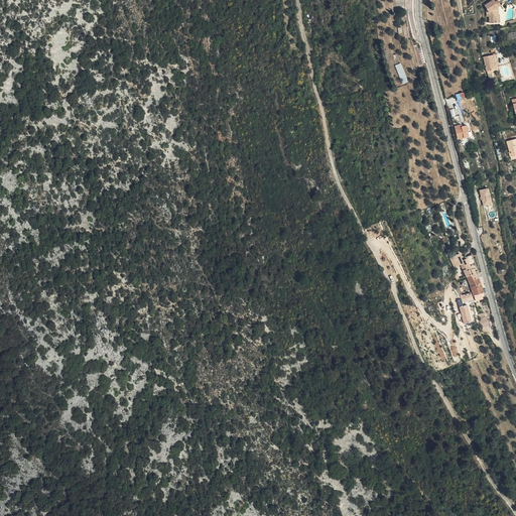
[(392,0),(394,5),(395,9),(402,9),(402,0),(392,0)]
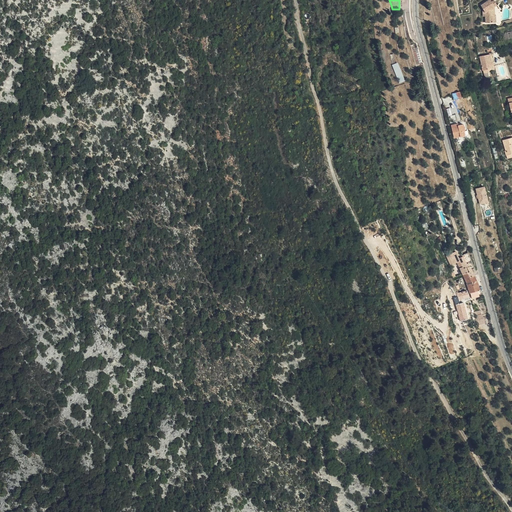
[(485,0),(479,4),(480,7),(483,12),(483,16),(484,22),(491,22),(491,15),(489,15),(488,8),(492,6),(495,4),(492,0),(485,0)]
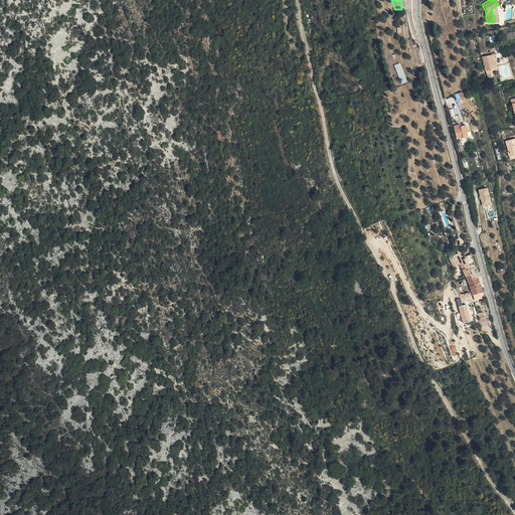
[(487,70),(491,69),(497,68),(496,60),(495,60),(493,55),(483,57),(486,70),(487,70)]
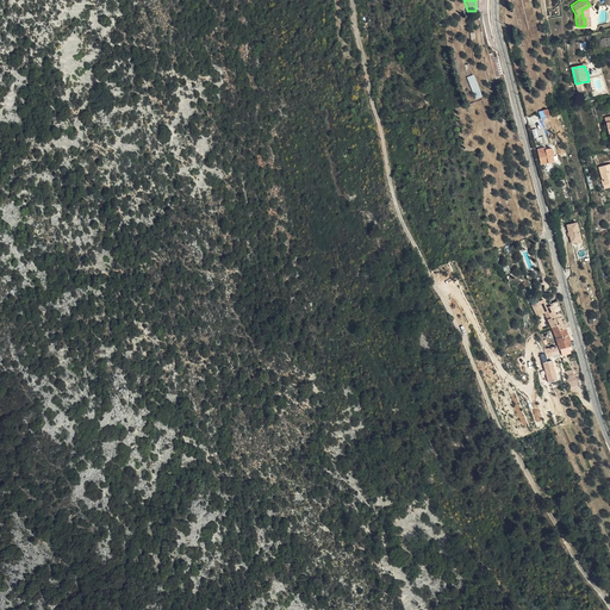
[(475,74),(468,76),(474,99),(481,97),(475,74)]
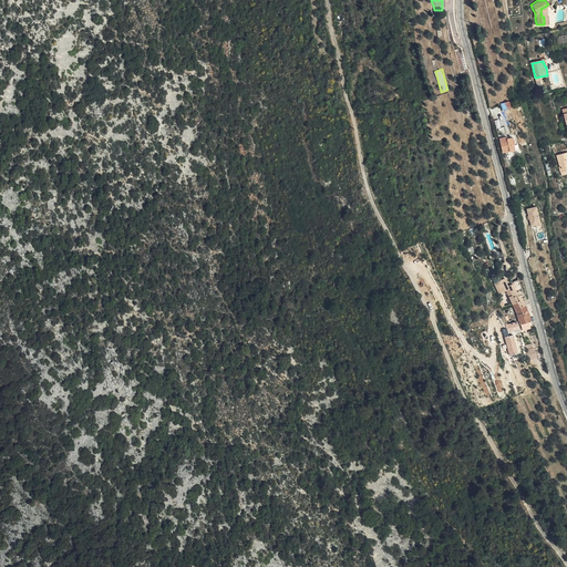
[(506,136),(504,136),(501,137),(504,151),(515,148),(514,143),(516,143),(515,136),(509,137),(506,137),(506,136)]
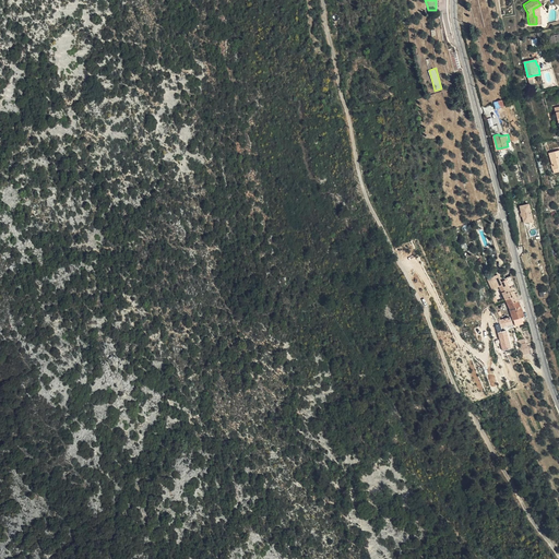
[(552,169),(558,168),(558,167),(558,150),(549,153),(552,165),(551,165),(552,169)]
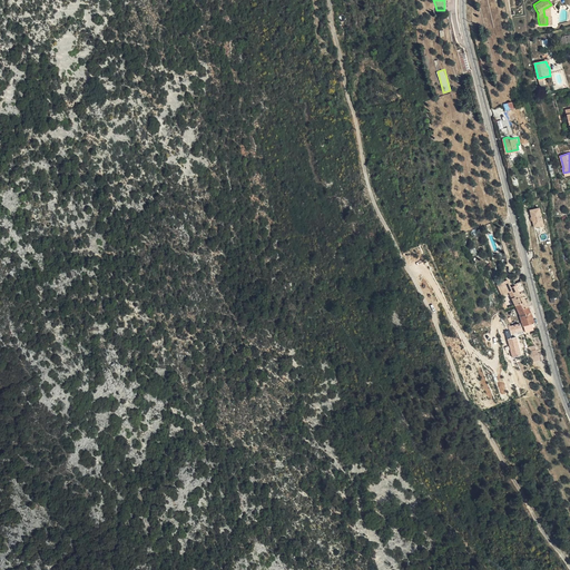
[(541,208),(530,209),(533,228),(543,227),(541,208)]
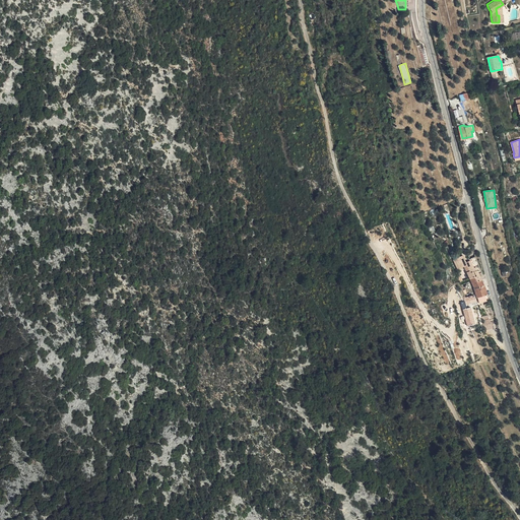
[(465,263),(467,270),(474,267),(475,267),(475,265),(478,263),(475,254),(469,257),(470,259),(466,260),(463,253),(454,257),(458,266),(465,263)]
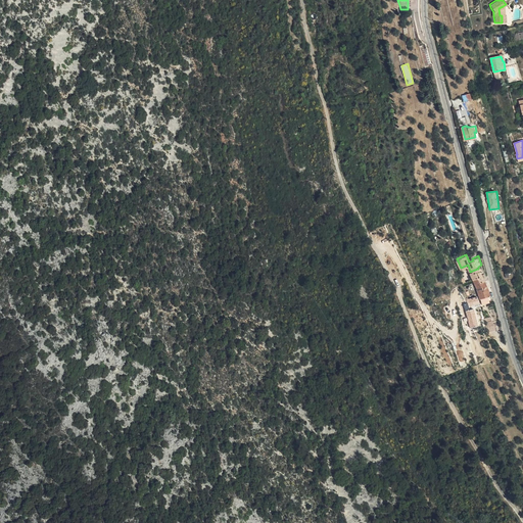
[(477,269),(470,272),(476,284),(484,280),(480,270),(479,271),(478,271),(477,269)]
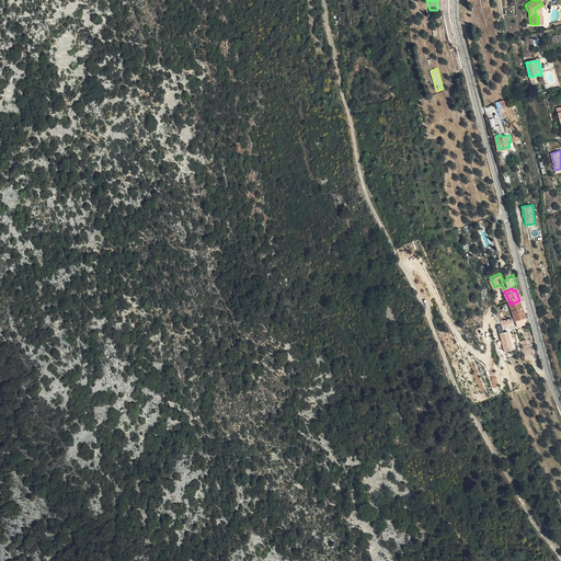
[(519,300),(511,305),(513,310),(522,307),(519,300)]
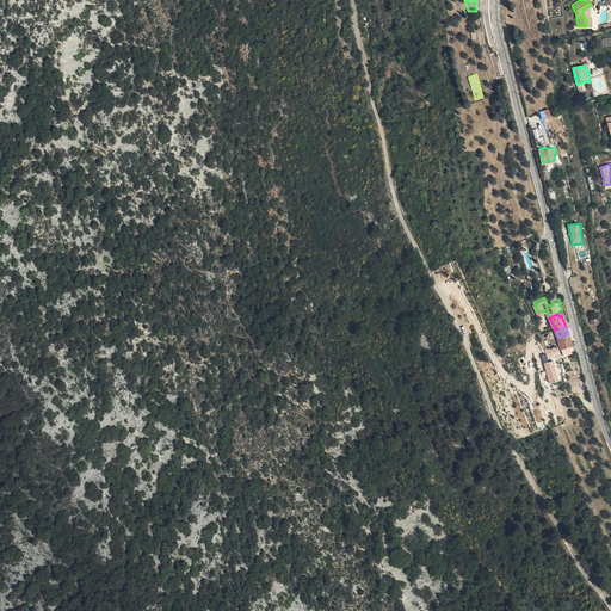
[(568,352),(572,351),(571,350),(574,349),(568,334),(559,338),(562,347),(565,353),(568,352)]
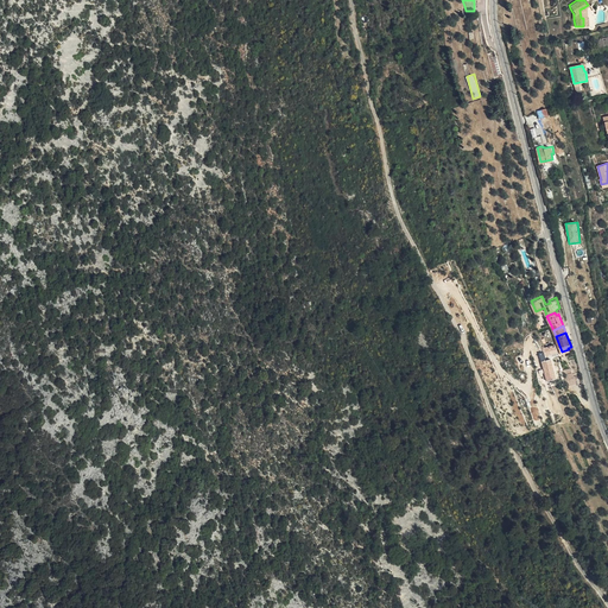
[(556,347),(555,343),(552,344),(552,348),(549,349),(548,346),(543,348),(545,355),(557,352),(556,347)]
